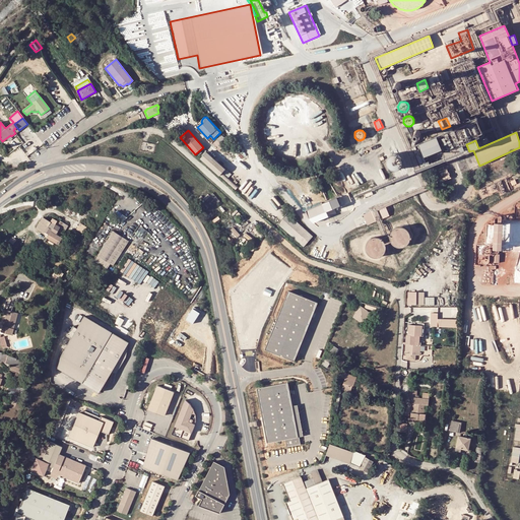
[(418,145),(424,157),(442,150),(436,137),(418,145)]
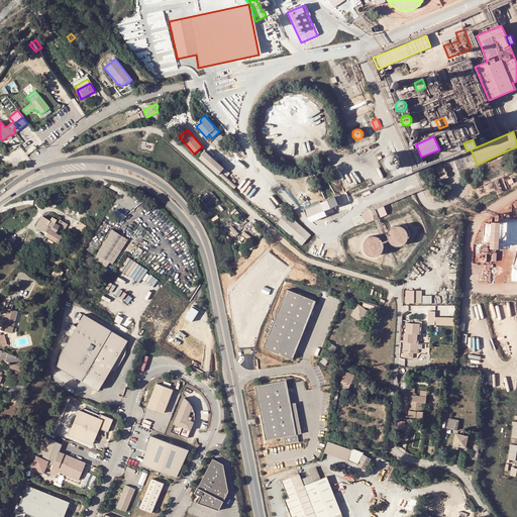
[(222,145),(219,142),(216,138),(211,143),(217,150),(222,145)]
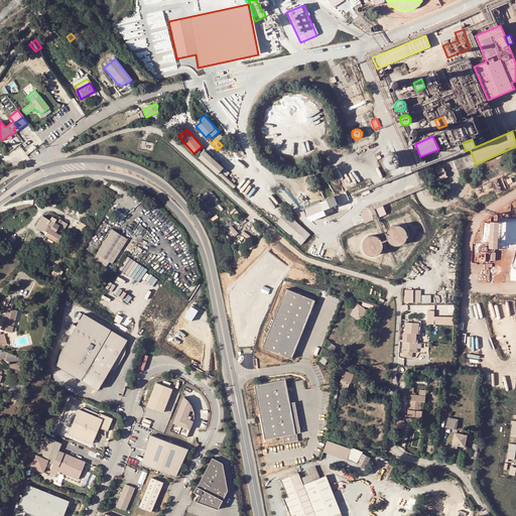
[(199,157),(233,188),(236,185),(227,176),(230,173),(205,150),(199,157)]
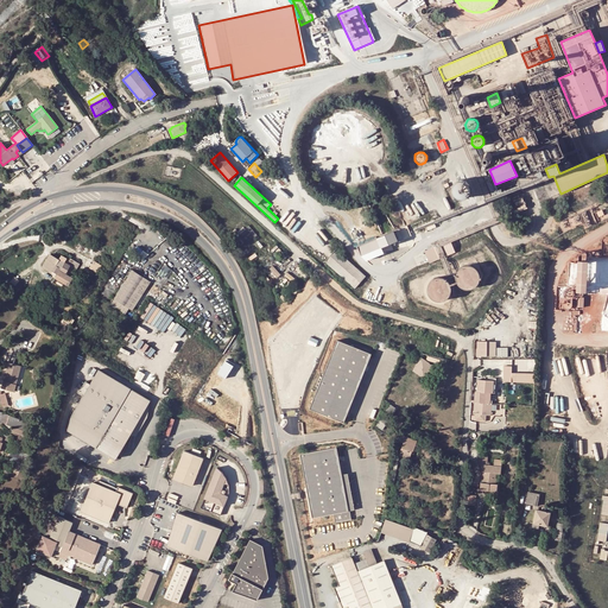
[(453,187),(453,188),(451,189),(451,191),(453,192),(453,194),(453,195),(454,196),(455,197),(456,198),(458,200),(460,200),(461,200),(463,200),(464,198),(466,198),(467,197),(468,196),(469,195),(470,194),(470,192),(470,191),(470,189),(470,188),(470,187),(469,185),(468,184),(467,183),(466,182),(464,182),(463,181),(461,181),(460,181),(458,182),(457,182),(456,183),(455,184),(454,185),(453,187)]
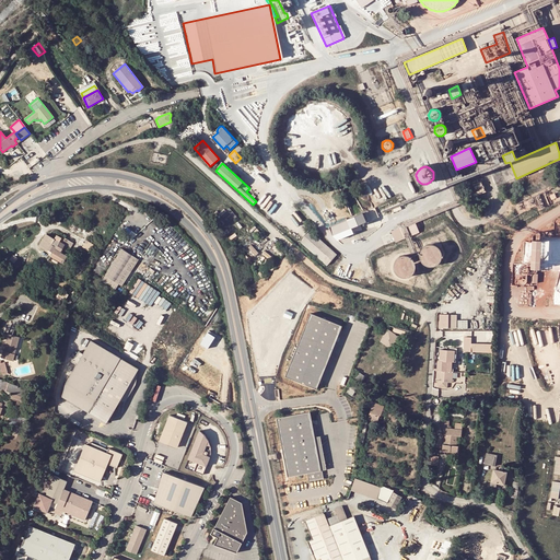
[(473,185),(477,196),(486,193),(481,182),(473,185)]
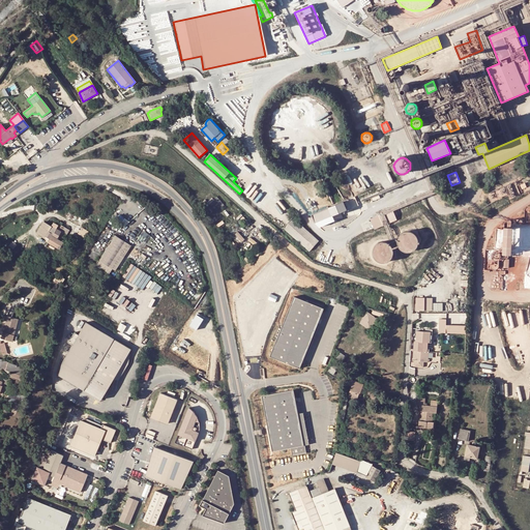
[(507,186),(511,197),(516,196),(511,184),(507,186)]
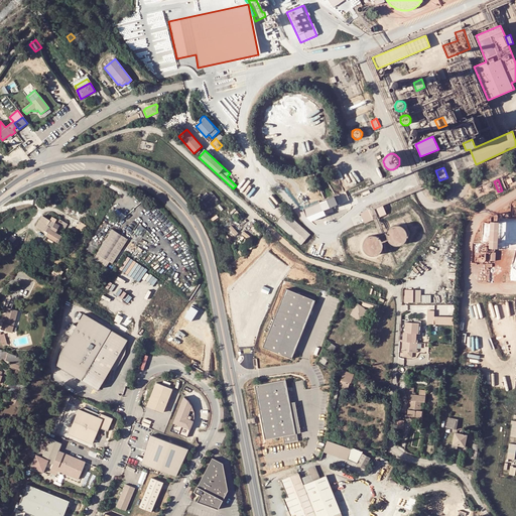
[(209,205),(218,199),(212,190),(204,197),(209,205)]
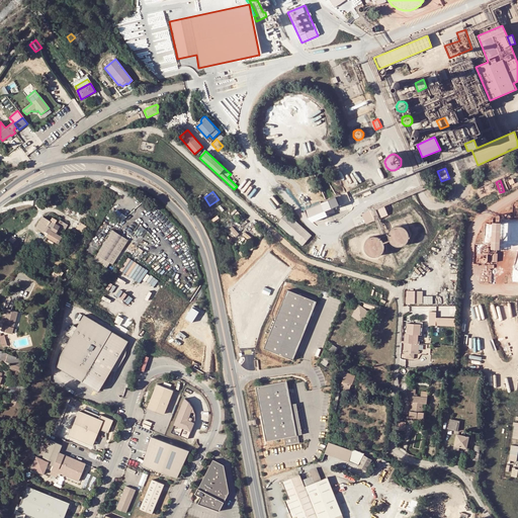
[(343,203),(340,195),(304,210),(308,219),(343,203)]
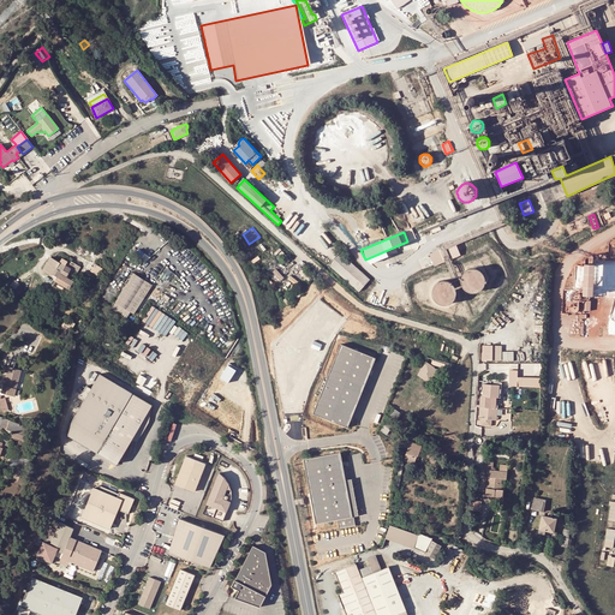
[(442,249),(431,254),(436,266),(447,261),(442,249)]
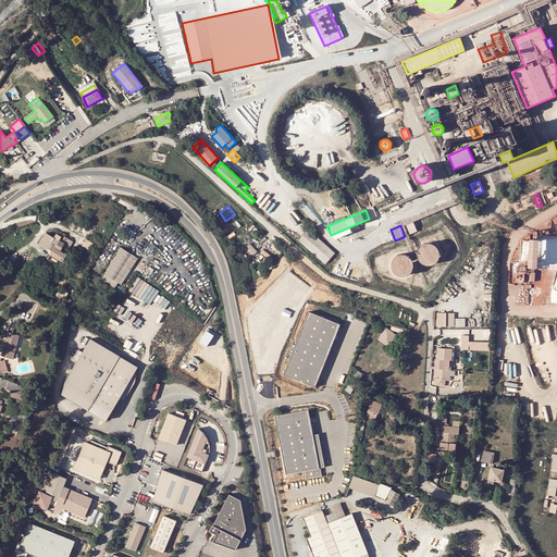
[(298,239),(325,263),(335,252),(308,229),(298,239)]
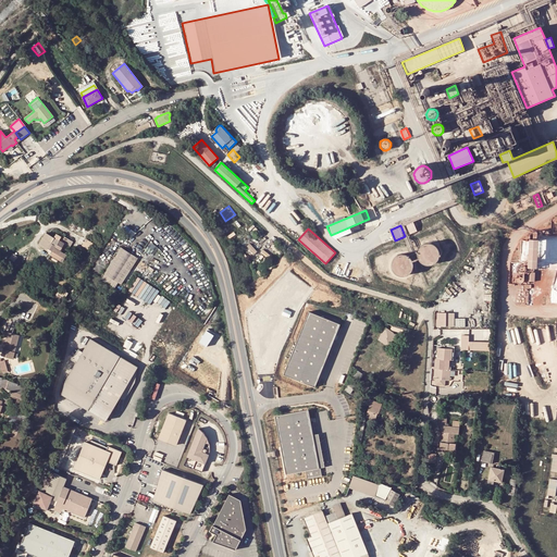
[(60,250),(63,245),(59,242),(53,238),(48,235),(45,240),(42,245),(52,251),(50,254),(62,261),(66,255),(60,250)]
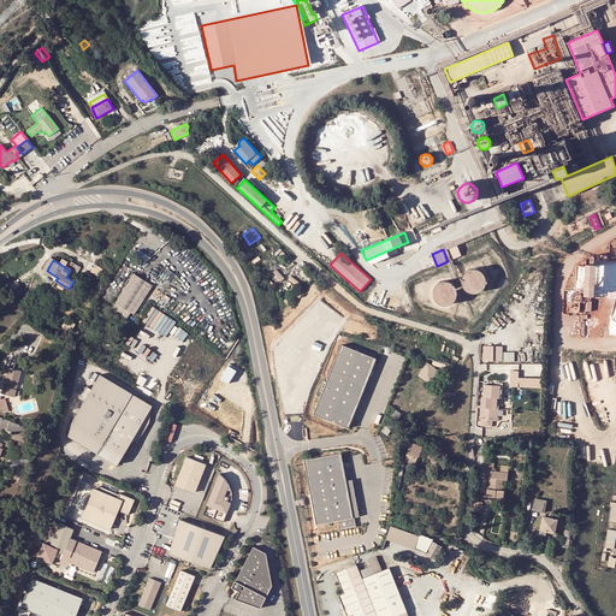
[(66,277),(73,282),(81,268),(69,261),(65,267),(70,271),(66,277)]
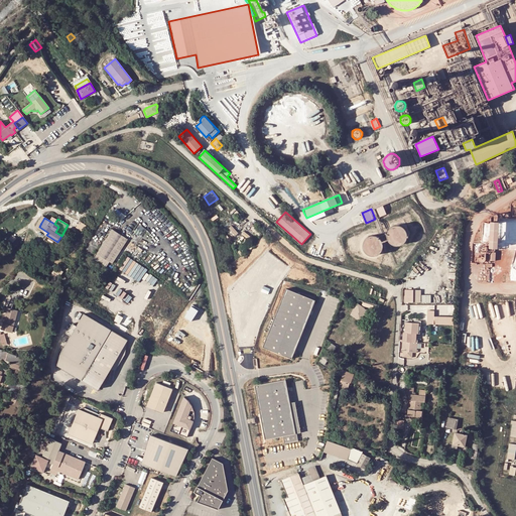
[(77,227),(82,231),(86,225),(82,221),(77,227)]
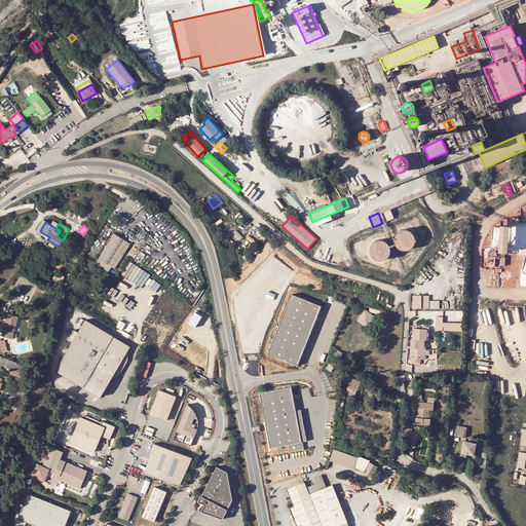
[(504,225),(505,252),(515,252),(515,225),(504,225)]
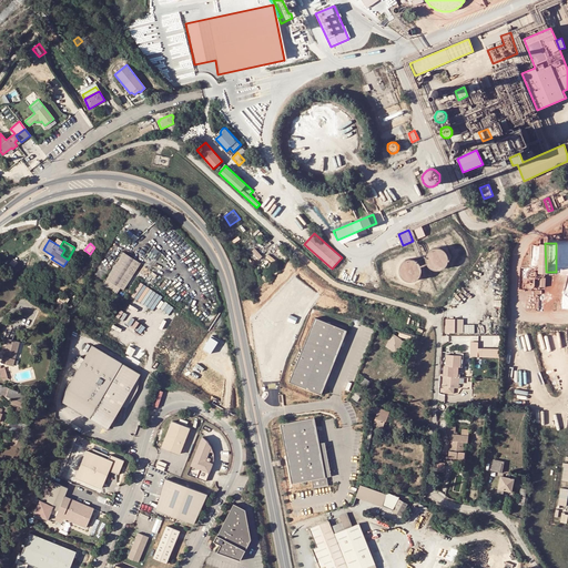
[(427,253),(426,255),(426,257),(426,259),(426,261),(427,262),(427,264),(428,265),(429,266),(430,267),(433,269),(435,270),(436,270),(438,270),(439,270),(442,269),(443,269),(444,267),(446,266),(447,265),(447,264),(448,263),(448,262),(449,260),(449,259),(449,257),(448,255),(448,254),(447,252),(446,251),(445,250),(444,249),(443,247),(440,247),(439,247),(438,246),(436,247),(435,247),(433,247),(432,249),(430,250),(429,251),(428,252),(427,253)]
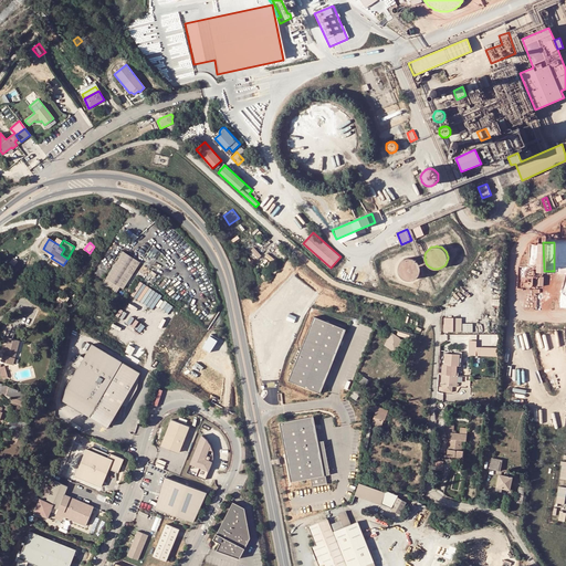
[(139,262),(123,251),(105,278),(123,289),(139,262)]
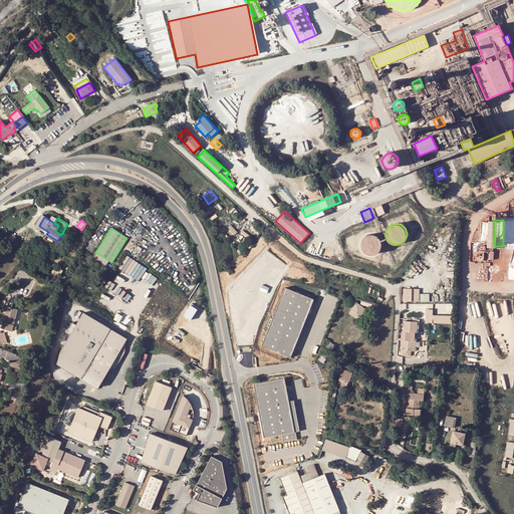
[(12,234),(9,239),(18,245),(21,241),(12,234)]
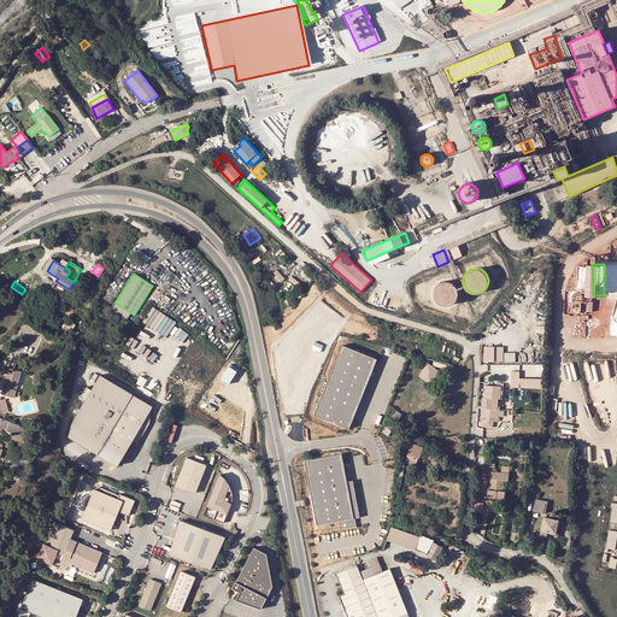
[(435,288),(435,289),(434,291),(434,292),(434,294),(434,295),(435,298),(435,299),(436,300),(438,301),(439,303),(440,304),(442,305),(445,305),(446,305),(448,305),(450,305),(451,304),(453,304),(454,303),(456,301),(457,300),(458,298),(458,297),(459,295),(459,293),(459,292),(459,289),(458,288),(457,287),(457,285),(454,283),(453,282),(452,282),(451,281),(448,281),(447,281),(445,281),(444,281),(441,281),(440,282),(439,283),(438,285),(436,286),(435,288)]
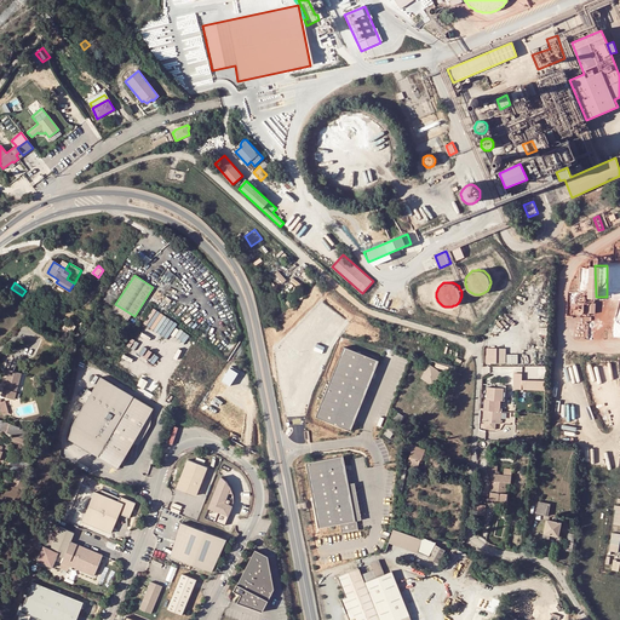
[(45,292),(38,303),(44,306),(51,296),(45,292)]
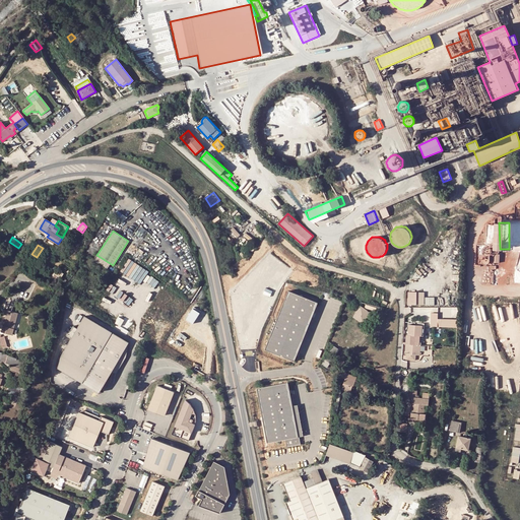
[(54,267),(52,271),(61,277),(64,272),(54,267)]
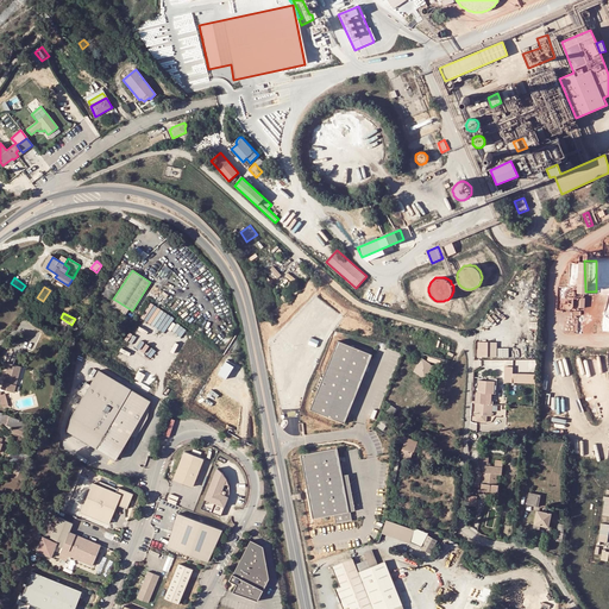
[(70,328),(71,325),(61,318),(58,321),(70,328)]
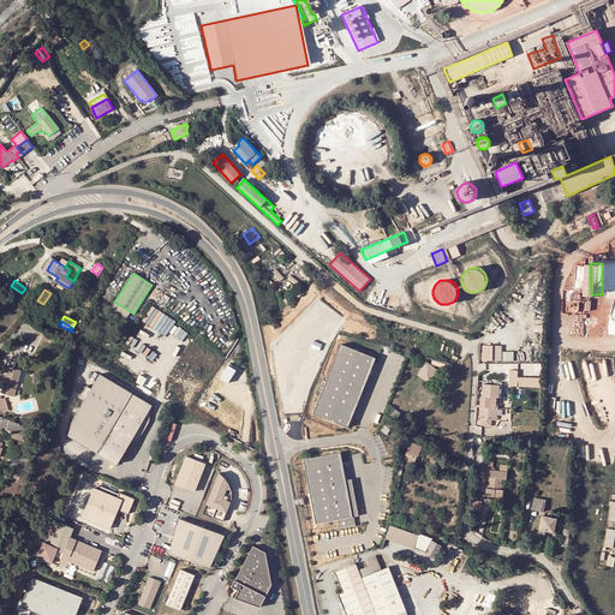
[(347,428),(376,357),(341,344),(312,413),(347,428)]
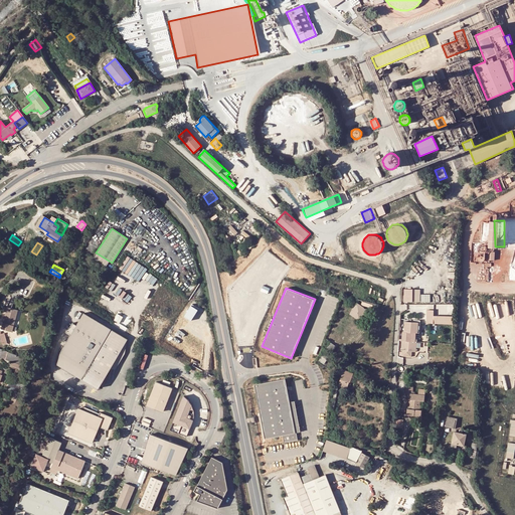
[(413,290),(404,290),(403,302),(412,303),(413,290)]
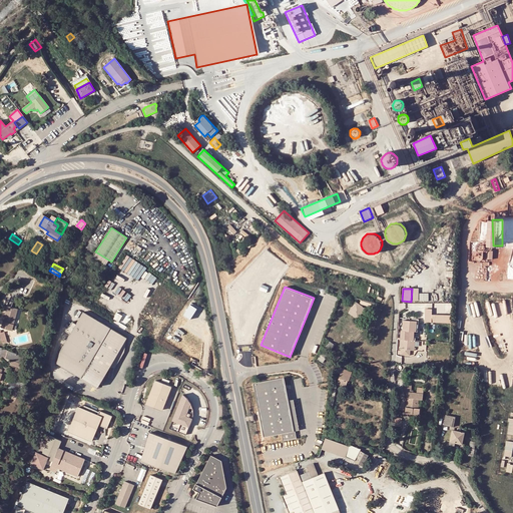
[(356,303),(349,313),(358,319),(365,309),(356,303)]
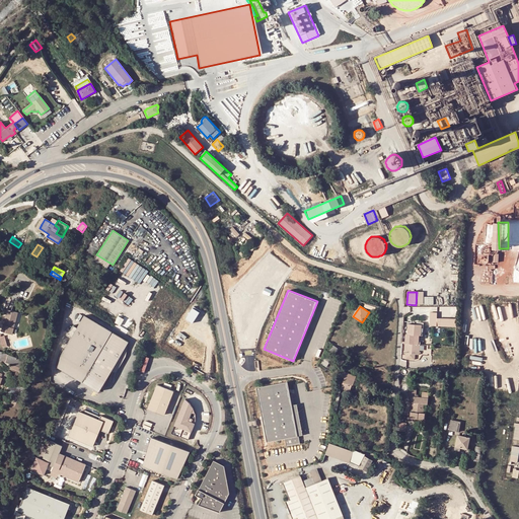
[(194,323),(202,311),(195,307),(188,319),(194,323)]
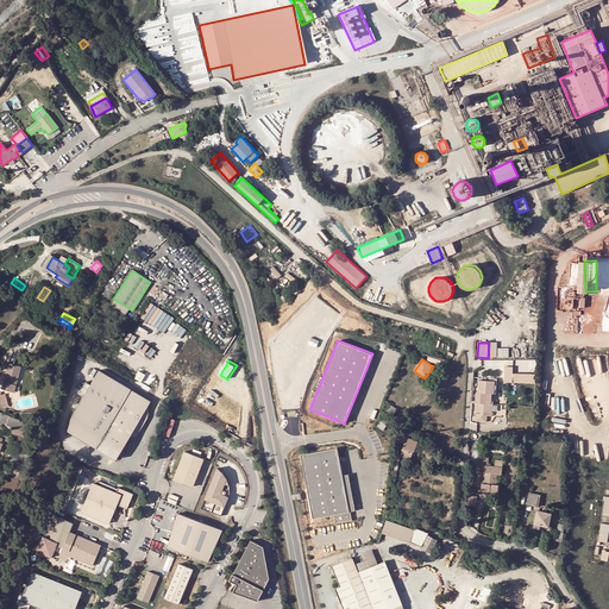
[(13,368),(8,366),(2,389),(16,391),(22,366),(14,364),(13,368)]
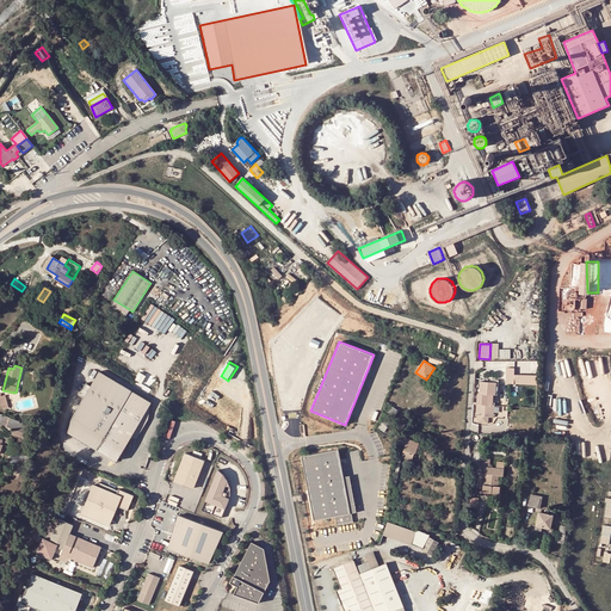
[(514,368),(506,368),(506,383),(537,386),(538,375),(514,375),(514,368)]
